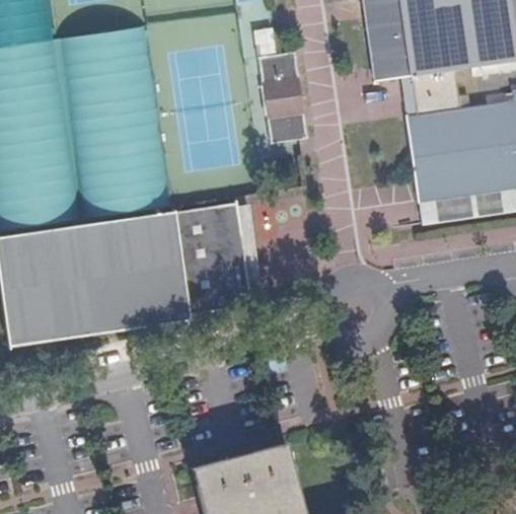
[(417,112),(456,105),(451,64),(476,60),(478,71),(515,66),(506,0),(363,0),(373,74),(412,69),(417,112)]
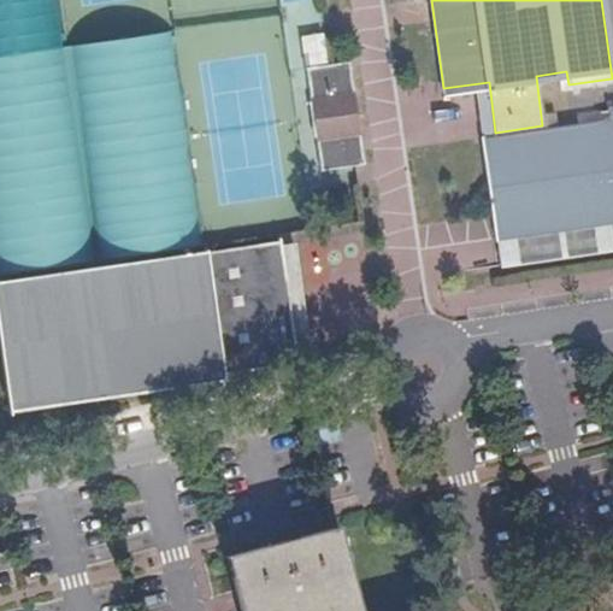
[(293,30),(298,59),(324,54),(318,24),(293,30)]
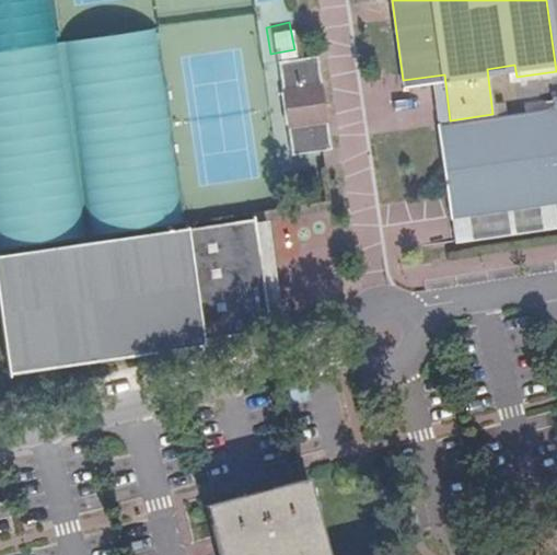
[(55,46),(0,54),(0,247),(178,226),(151,33),(55,46)]
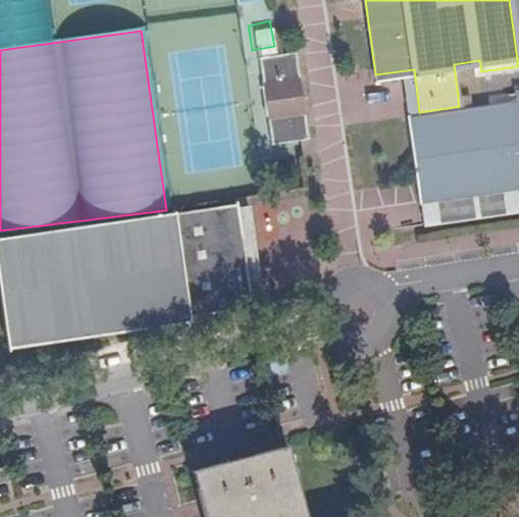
[(260,55),(272,142),(309,137),(296,49),(260,55)]
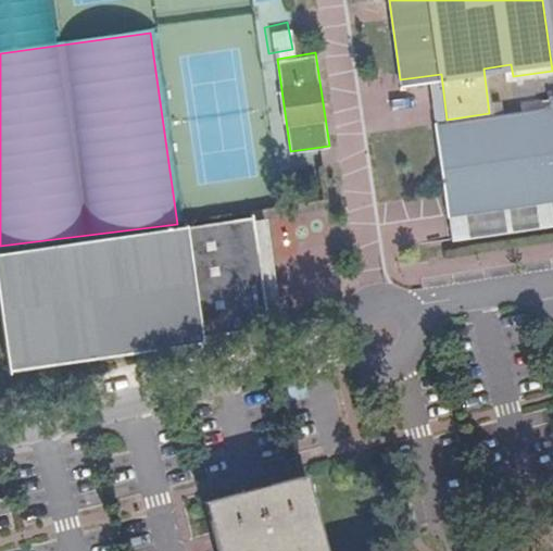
[(489,113),(447,120),(435,122),(447,209),(552,195),(552,94),(547,95),(548,105),(489,113)]
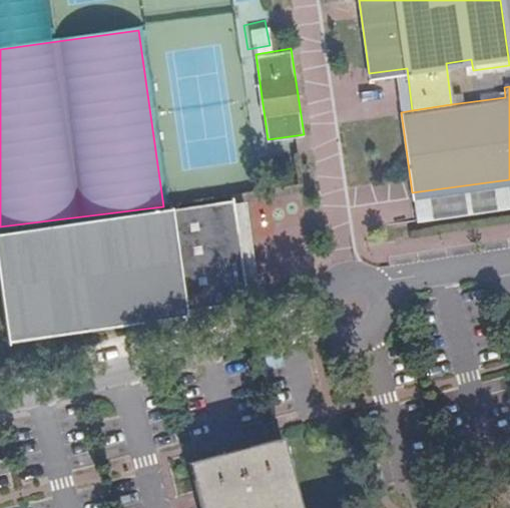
[(509,179),(412,192),(416,218),(509,204),(509,179)]
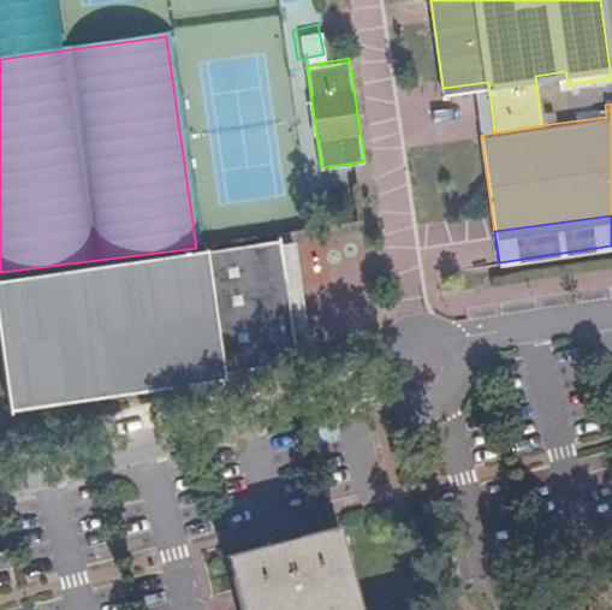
[(280,242),(0,280),(0,349),(9,412),(224,382),(224,375),(297,365),(285,277),(291,277),(287,247),(281,247),(280,242)]
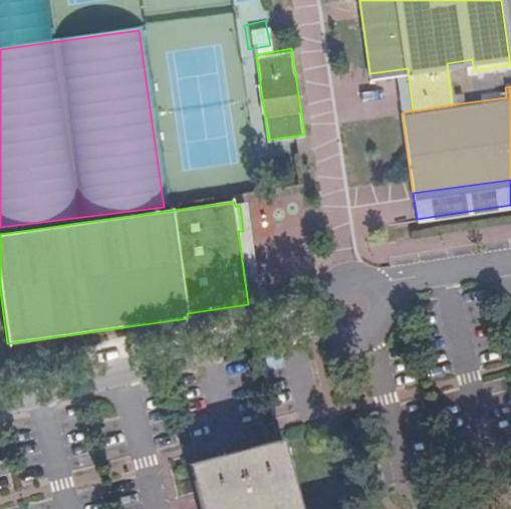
[(247,205),(240,206),(243,231),(238,231),(248,304),(260,302),(247,205)]
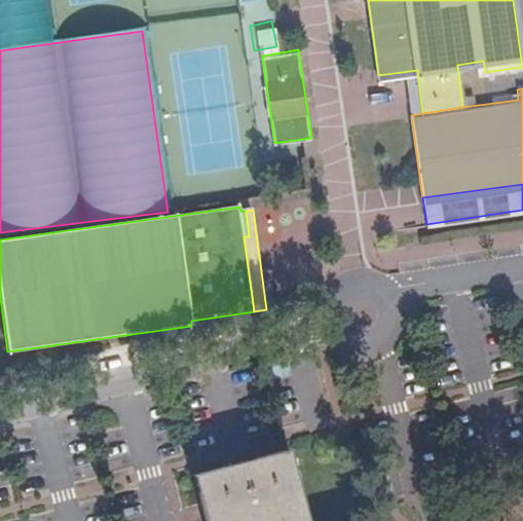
[(299,520),(282,452),(196,476),(209,520),(299,520)]
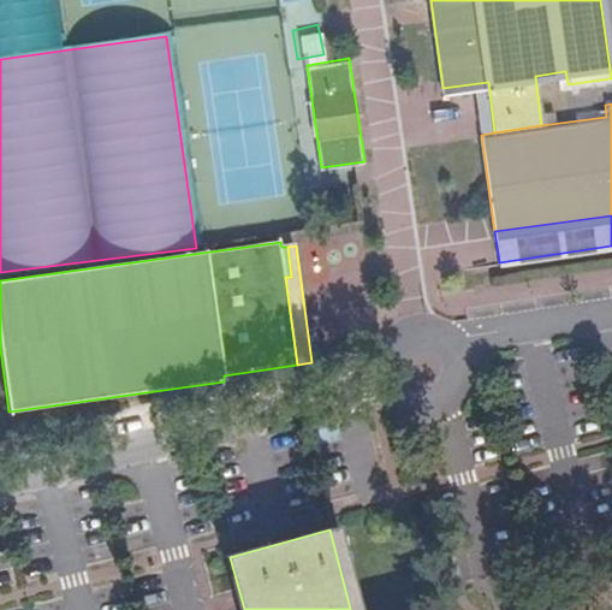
All buildings are outlined.
